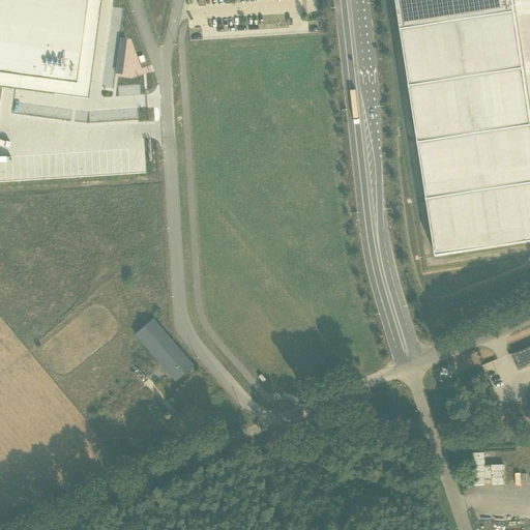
[(77,78),(78,69),(86,0),(0,0),(0,74),(16,76),(70,83),(69,84),(70,84),(76,84),(77,79),(77,78)]
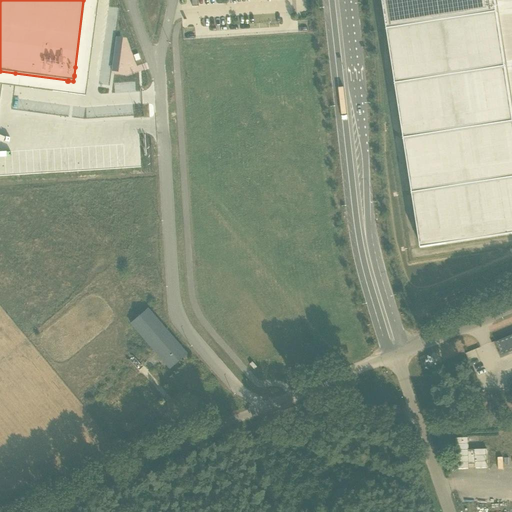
[(511,0),(382,0),(421,248),(511,234),(511,0)]
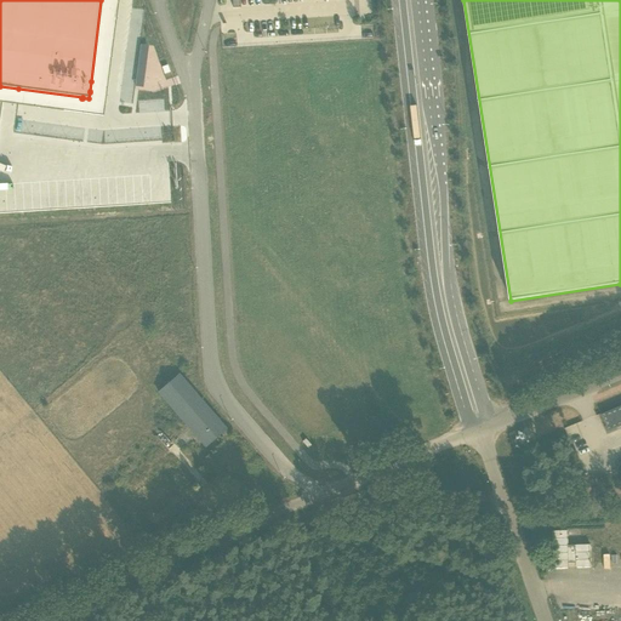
[(226,428),(178,371),(155,389),(203,446),(226,428)]
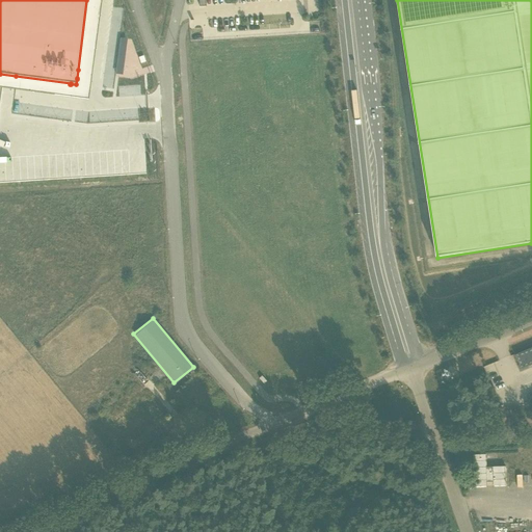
[(531,365),(531,347),(515,354),(522,369),(531,365)]
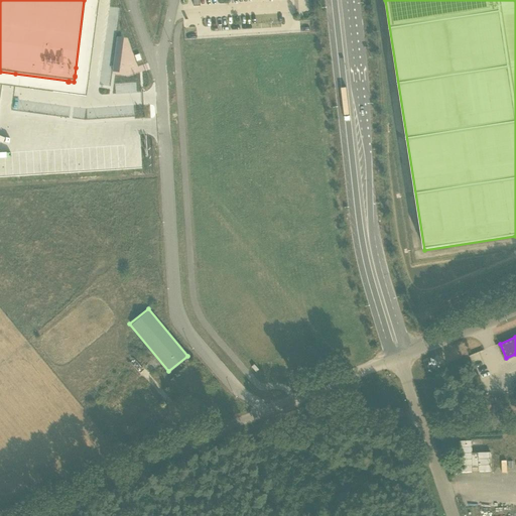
[(459,440),(460,472),(491,471),(490,452),(473,452),(473,439),(459,440)]
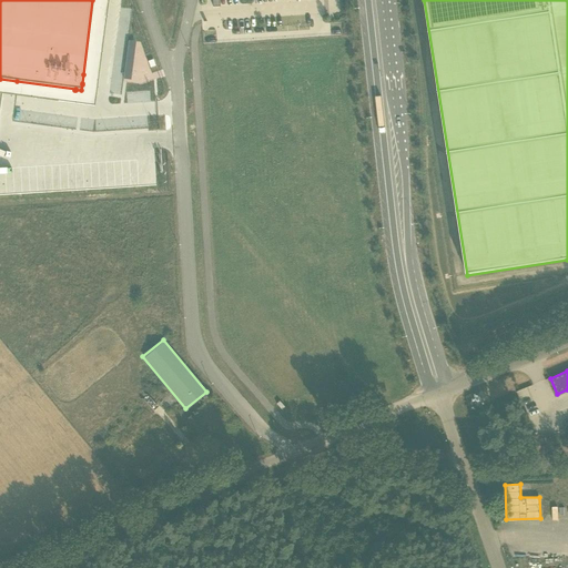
[(0,520),(9,517),(0,505),(0,520)]
